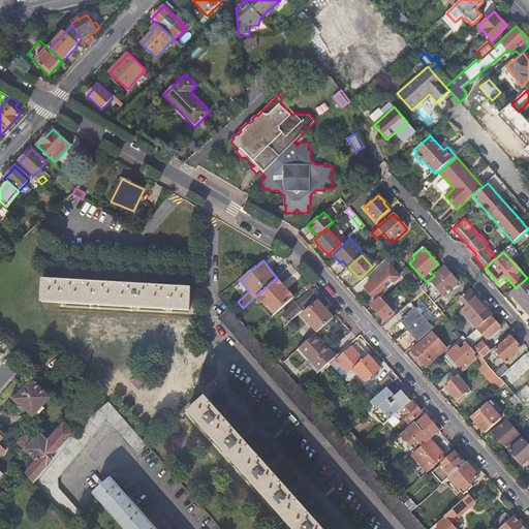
[(394,282),(399,277),(390,266),(365,286),(376,301),(370,306),(378,313),(385,321),(397,311),(380,292),(385,288),(382,284),(391,277),(394,282)]
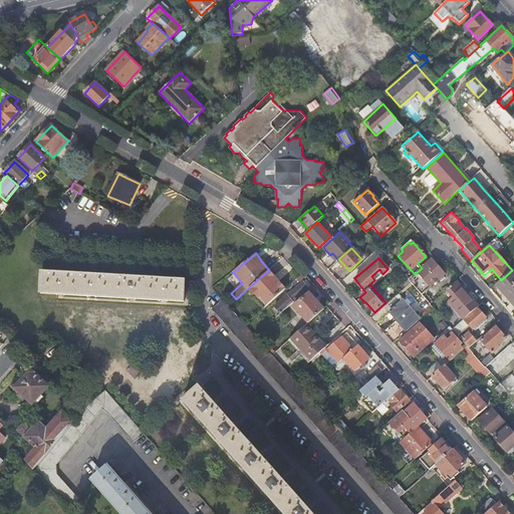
[(272,268),(282,278),(291,269),(281,259),(272,268)]
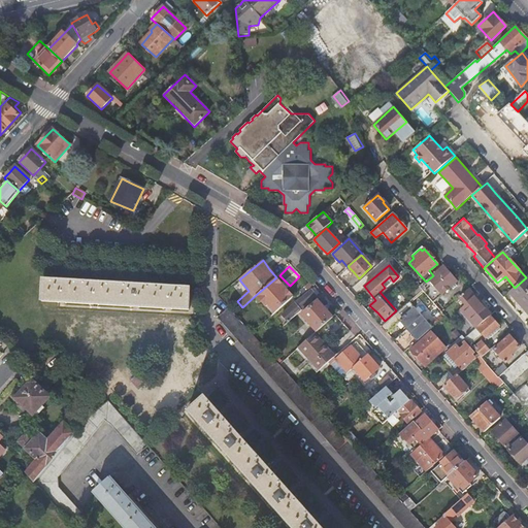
[(450,275),(443,267),(433,275),(426,282),(419,288),(422,291),(433,303),(452,288),(453,290),(457,287),(455,285),(457,283),(450,275)]
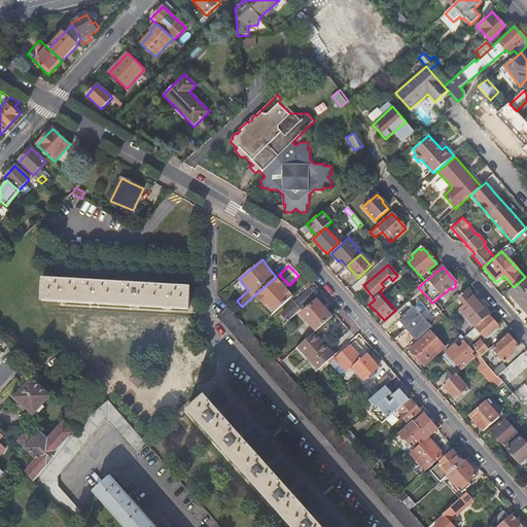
[(526,277),(526,276),(525,277),(514,287),(507,292),(520,306),(526,313),(526,277)]
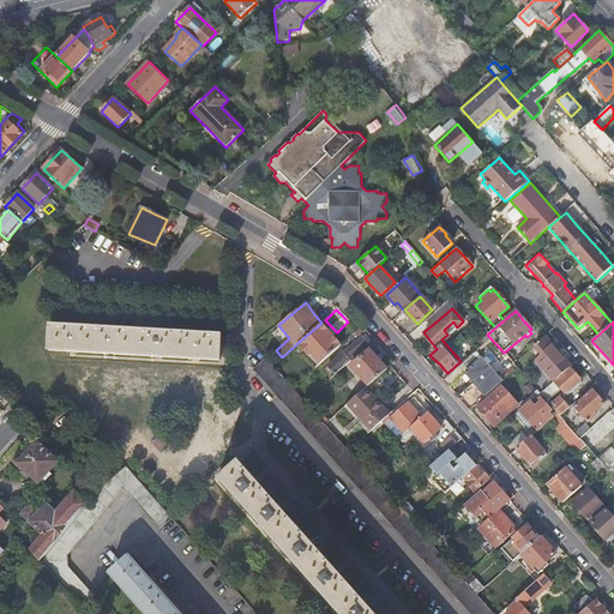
[(331,335),(321,323),(298,343),(309,357),(312,355),(320,365),(341,345),(331,335)]
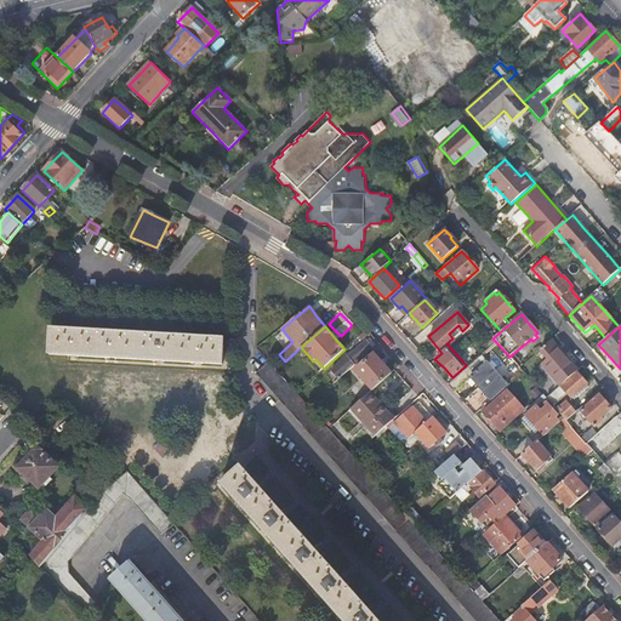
[(223,365),(224,339),(194,337),(152,335),(120,332),(84,330),(51,329),(49,354),(223,365)]
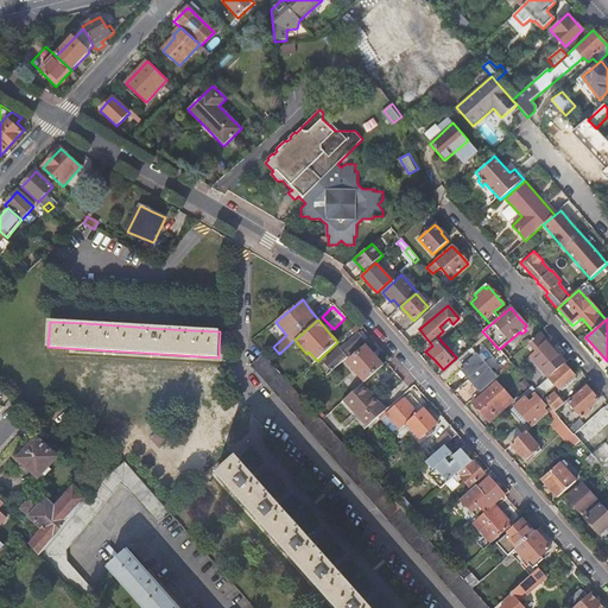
[(355,334),(362,327),(360,323),(352,330),(354,333),(355,334)]
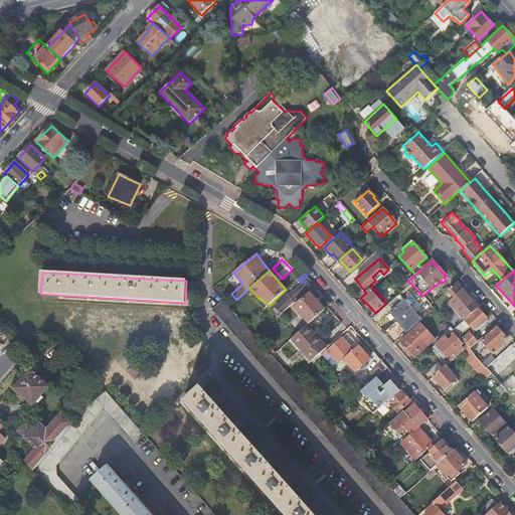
[(275,307),(281,314),(295,303),(294,301),(309,289),(305,284),(304,283),(297,289),(289,296),(275,307)]
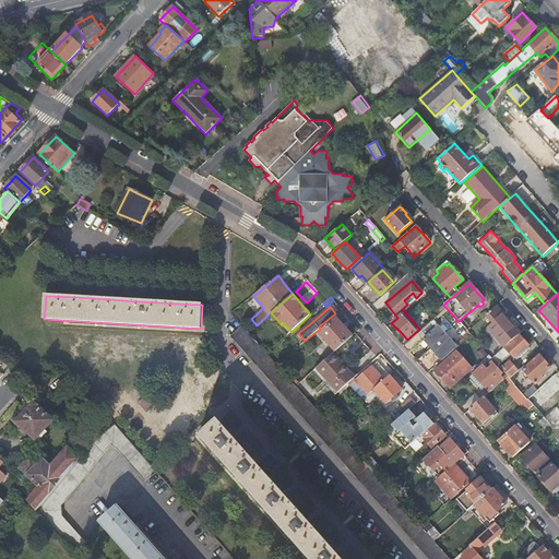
[(508,320),(497,307),(486,316),(492,322),(487,328),(504,347),(506,347),(520,334),(508,320)]
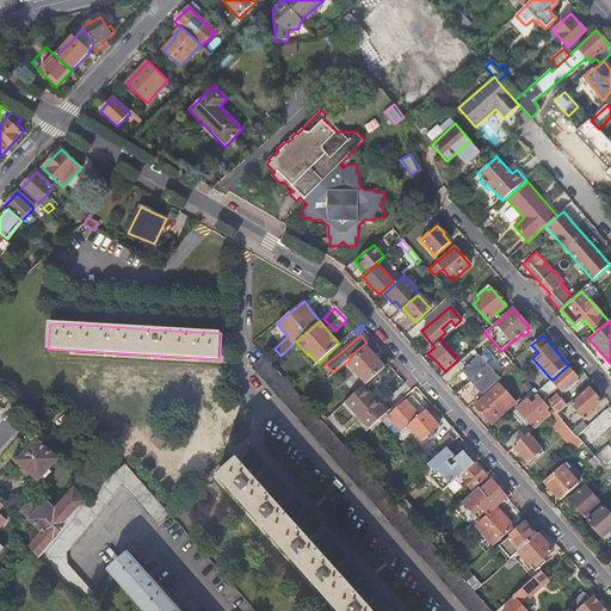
[(350,364),(366,383),(384,368),(376,357),(368,347),(350,364)]
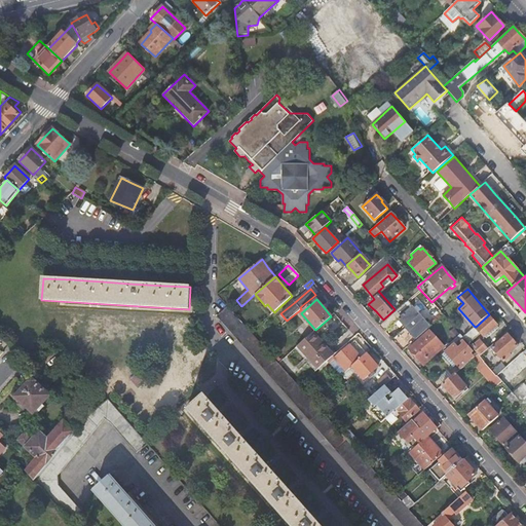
[(411,305),(408,301),(380,326),(385,332),(399,320),(400,318),(411,305)]
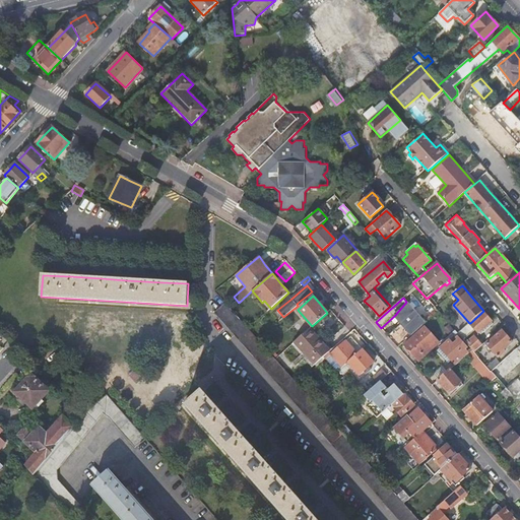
[(418,519),(403,503),(392,490),(377,473),(362,456),(349,443),(338,430),(333,424),(309,396),(296,382),(275,359),(258,339),(248,328),(232,310),(225,303),(214,313),(399,519),(418,519)]
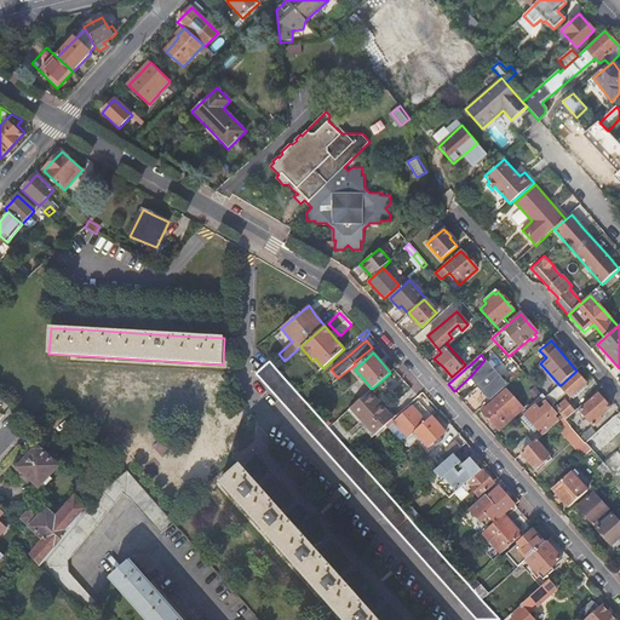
[(487,362),(471,375),(470,377),(478,386),(471,394),(463,401),(475,414),(507,385),(487,362)]
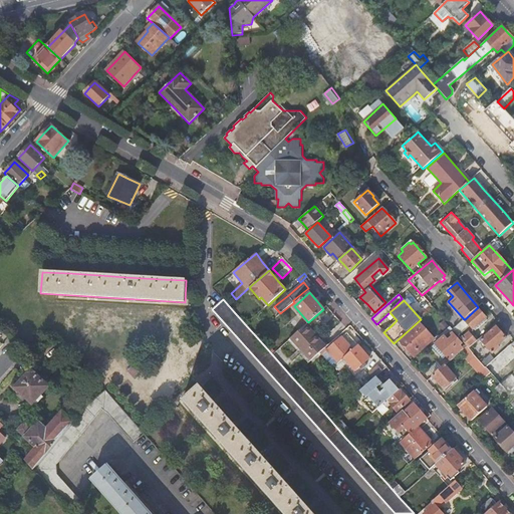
[(465,319),(464,319),(452,329),(458,336),(468,328),(470,330),(472,328),(473,329),(486,318),(482,314),(478,309),(465,320),(465,319)]
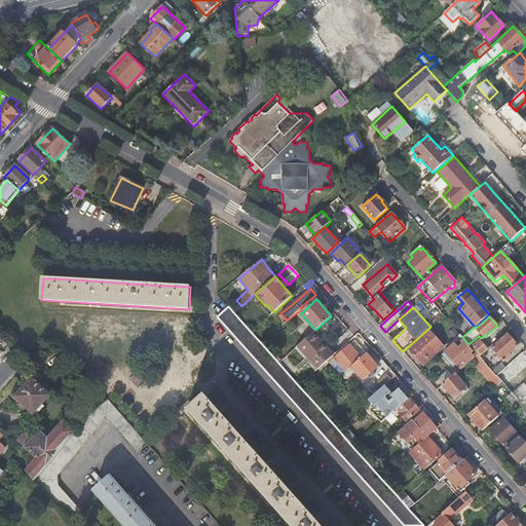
[(497,326),(484,337),(485,339),(498,328),(497,326)]
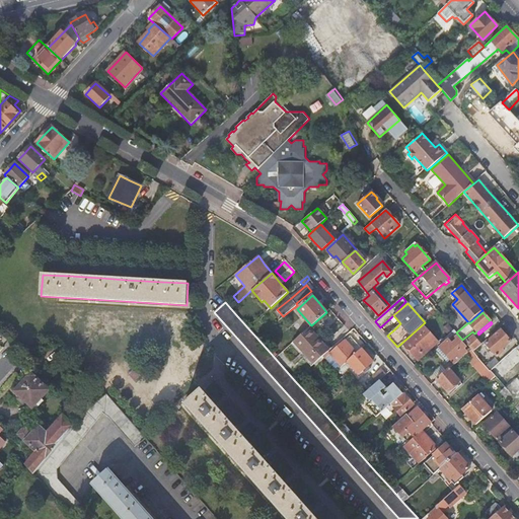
[(419,362),(437,345),(436,344),(438,342),(424,326),(423,327),(403,345),(412,353),(419,362)]
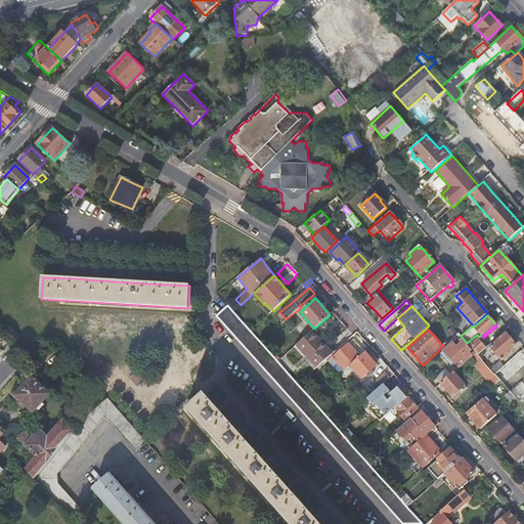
[(312,331),(296,345),(316,368),(326,359),(332,354),(333,354),(322,342),(312,331)]
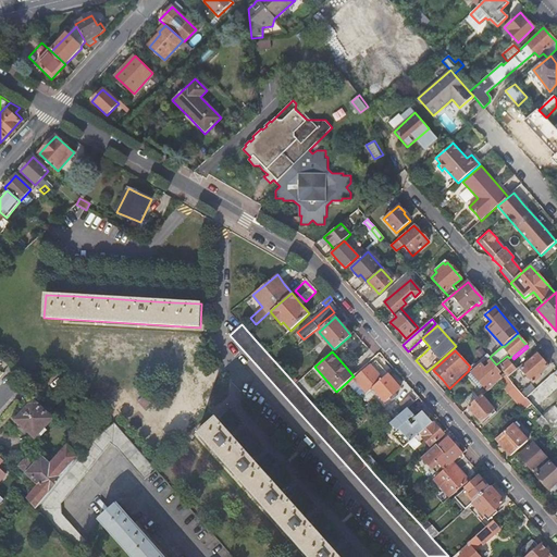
[(537,355),(521,369),(534,383),(542,376),(540,374),(548,367),(543,360),(537,355)]
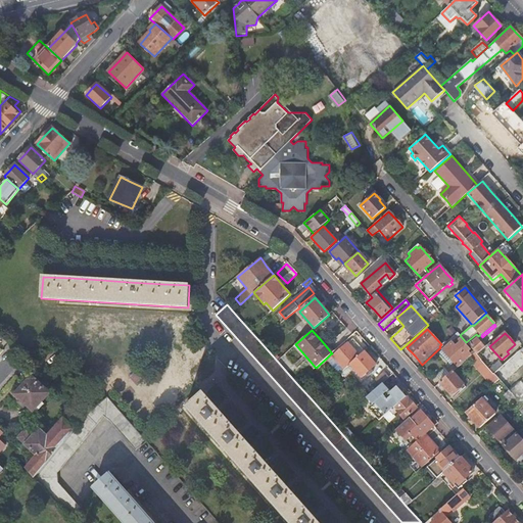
[(467,359),(471,354),(468,351),(470,349),(461,339),(458,341),(460,342),(456,346),(453,341),(460,335),(460,334),(459,334),(442,349),(449,358),(458,367),(467,359)]
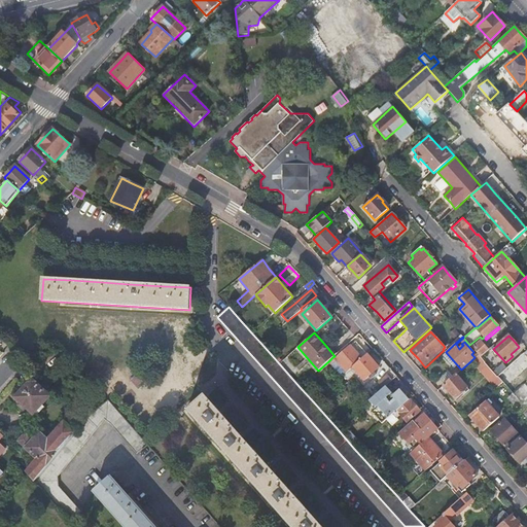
[(347,373),(367,354),(361,347),(356,341),(355,341),(353,339),(335,356),(334,356),(336,359),(347,373)]
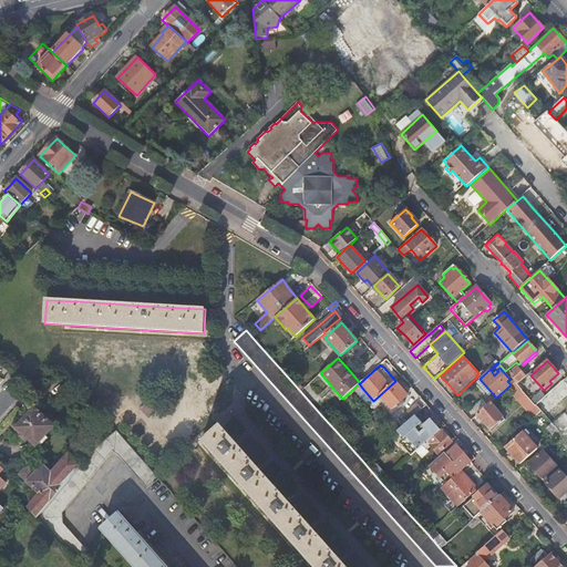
[(508,374),(514,381),(516,384),(525,377),(527,375),(521,368),(518,370),(516,368),(508,374)]
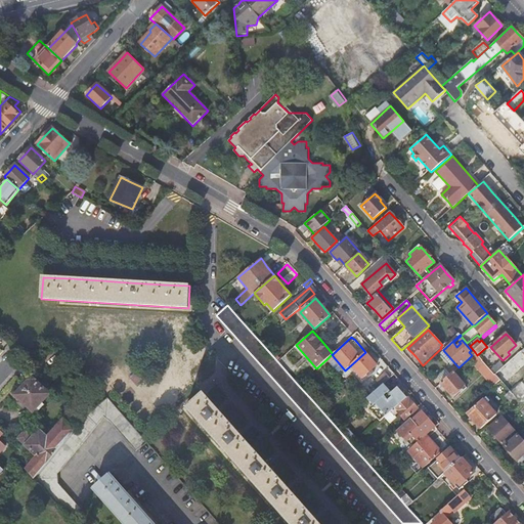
[(485,348),(477,355),(482,360),(490,353),(485,348)]
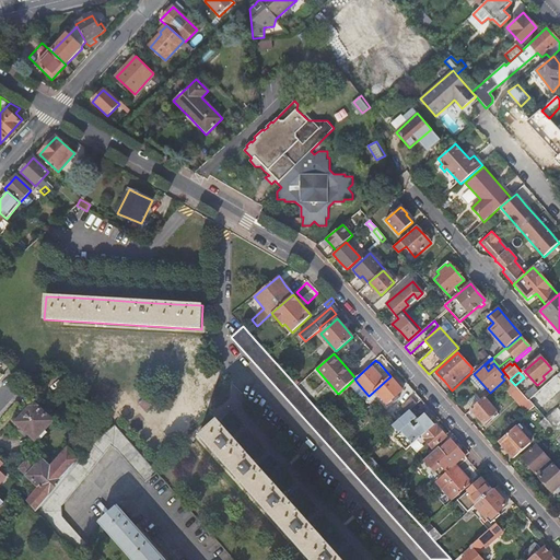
[(538,392),(528,400),(535,407),(538,411),(559,392),(559,378),(557,375),(538,392)]
